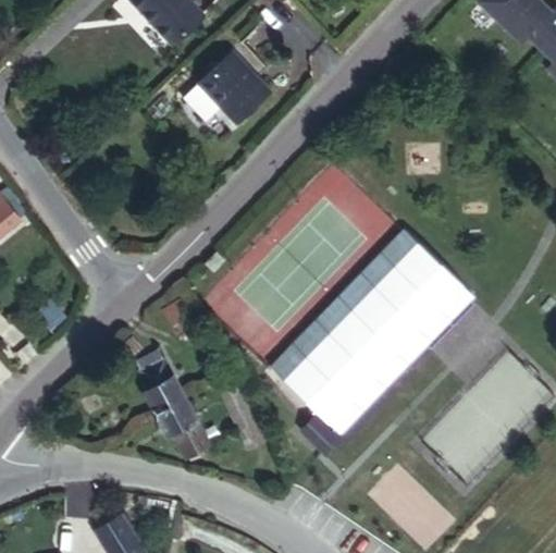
[(199,20),(182,0),(125,0),(167,49),(199,20)]
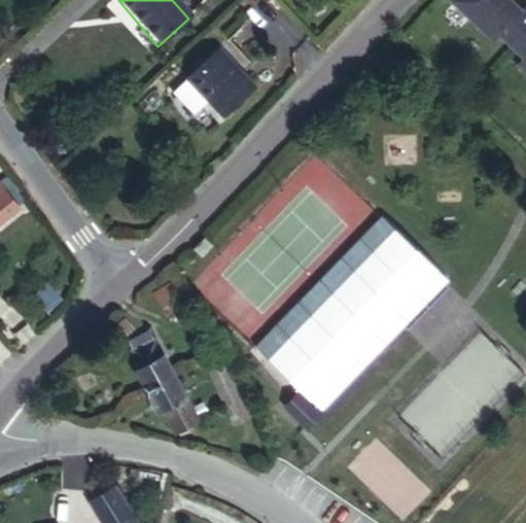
[(525,10),(522,15),(504,0),(457,0),(454,3),(495,44),(502,37),(525,60),(520,67),(525,72),(525,10)]
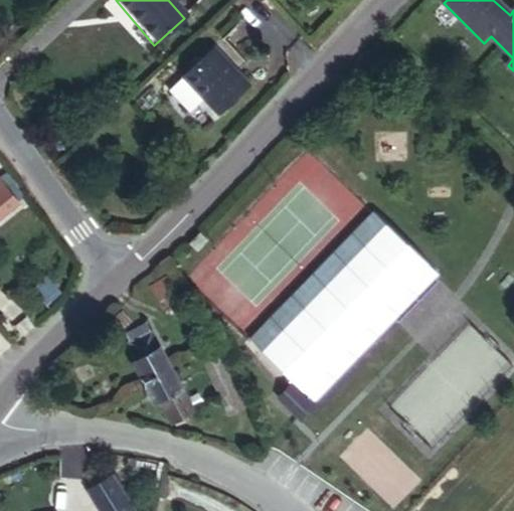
[(244,90),(232,74),(227,74),(222,69),(224,66),(211,52),(176,81),(196,103),(201,103),(212,118),(244,90)]
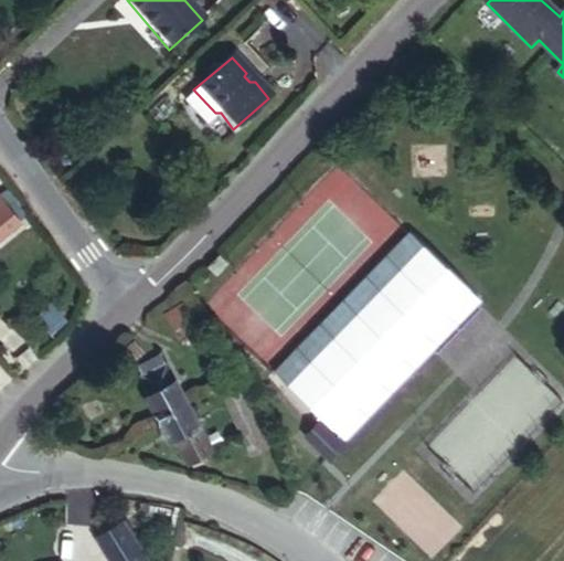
[(0,245),(23,229),(2,199),(0,200),(0,245)]
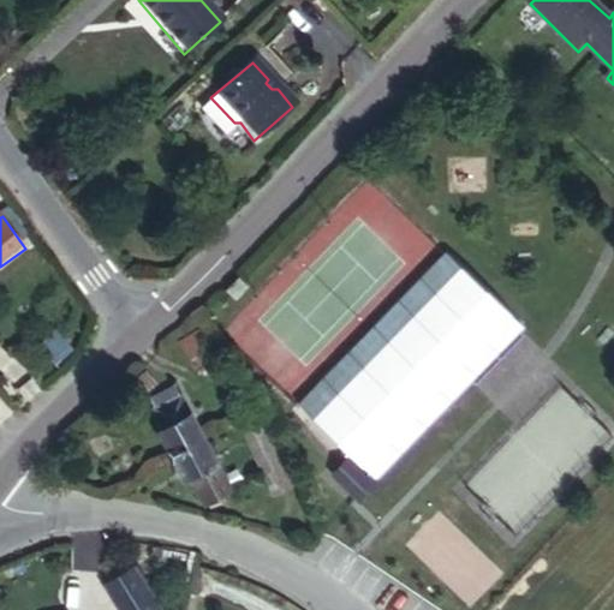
[(375,482),(523,329),(445,252),(296,407),(375,482)]
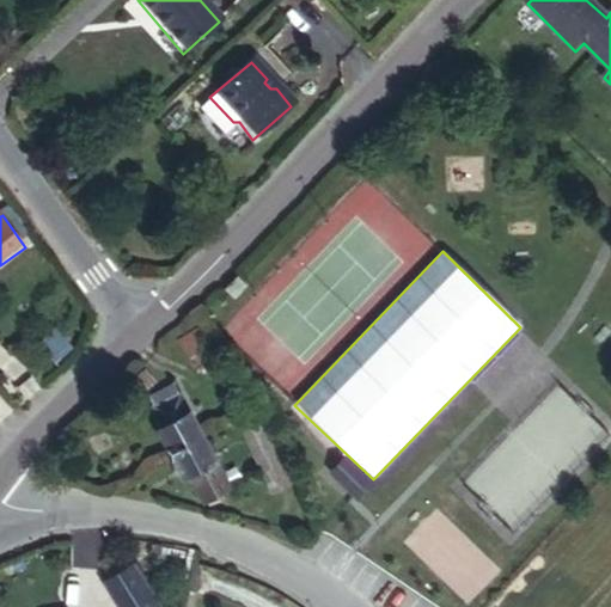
[(208,441),(179,388),(152,403),(170,436),(162,440),(175,463),(208,441)]
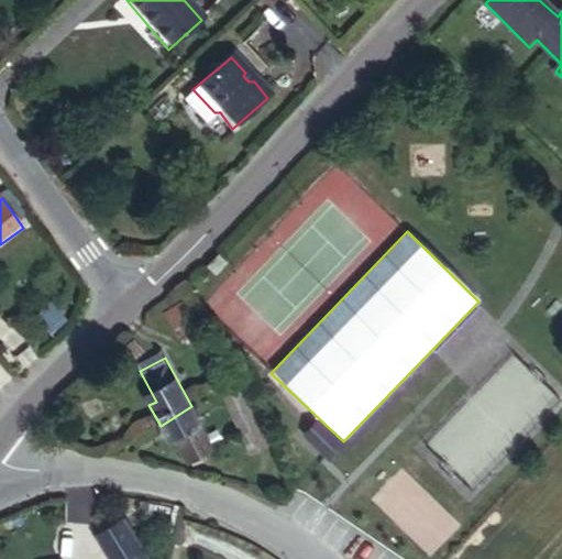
[(161,426),(174,451),(182,451),(190,468),(217,455),(191,406),(161,426)]
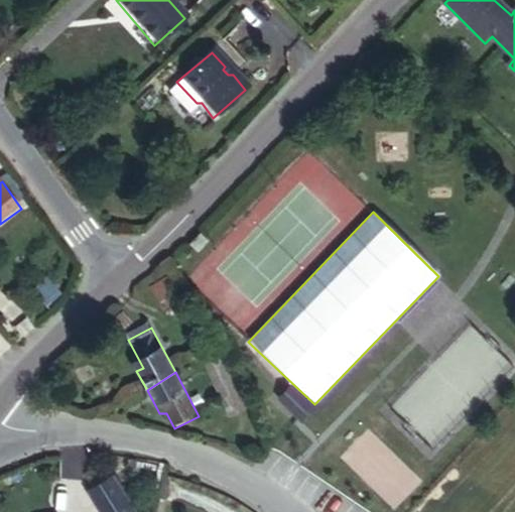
[(311,411),(290,391),(277,404),(298,424),(311,411)]
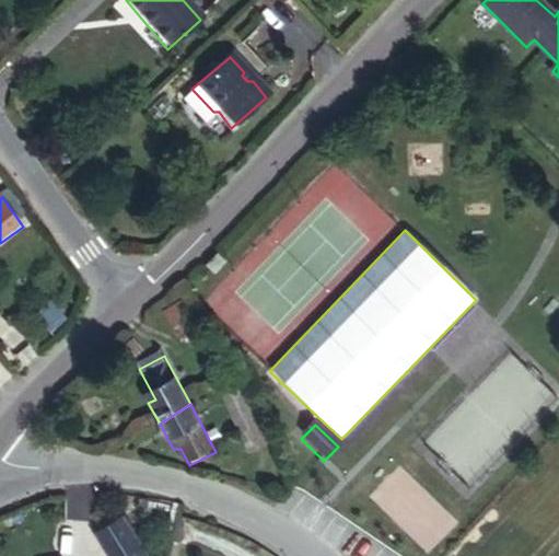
[(142,555),(120,522),(95,539),(107,555),(142,555)]
